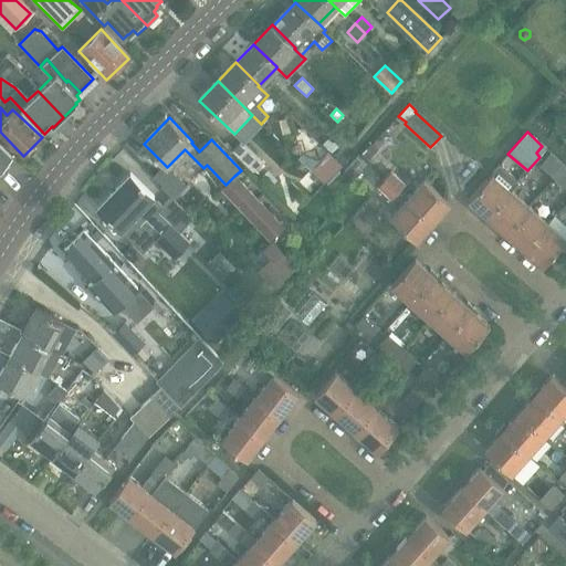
[(233,150),(253,170),(262,160),(242,142),(233,150)]
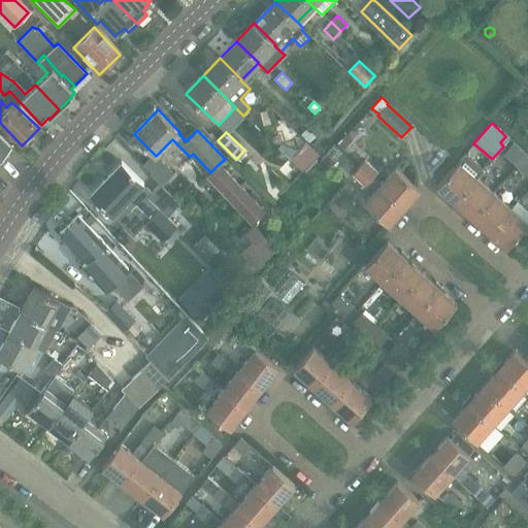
[(347,135),(338,144),(344,149),(352,139),(347,135)]
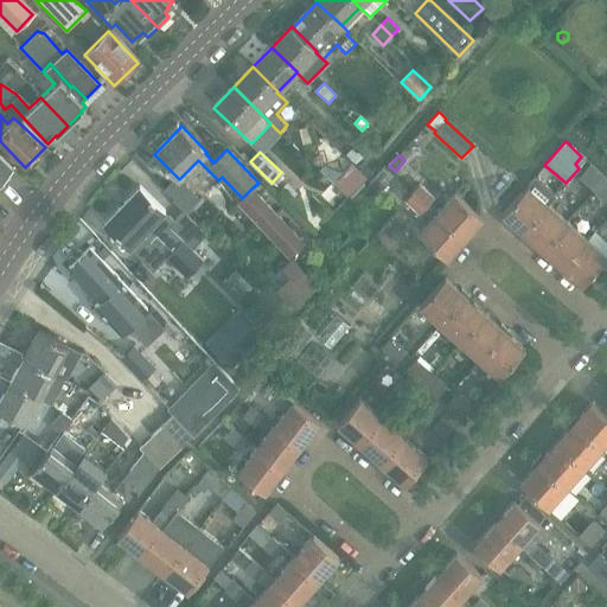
[(0,180),(11,170),(0,158),(0,180)]
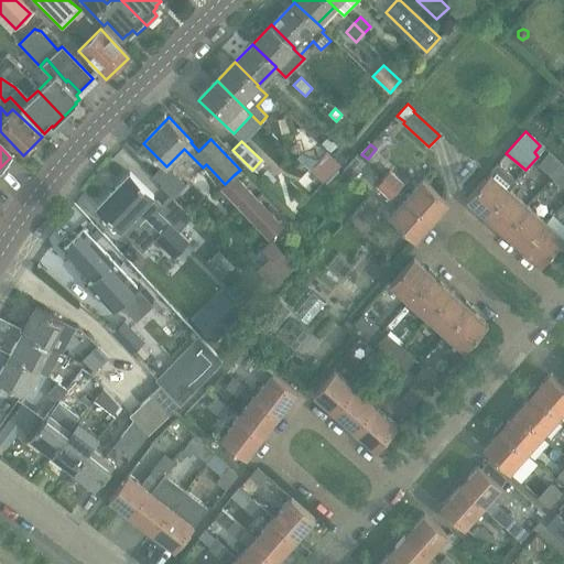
[(326,150),(308,170),(323,182),(340,162),(326,150)]
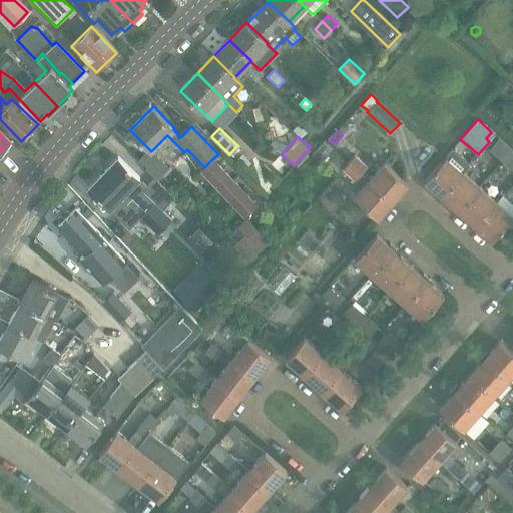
[(498,138),(489,149),(502,161),(511,150),(498,138)]
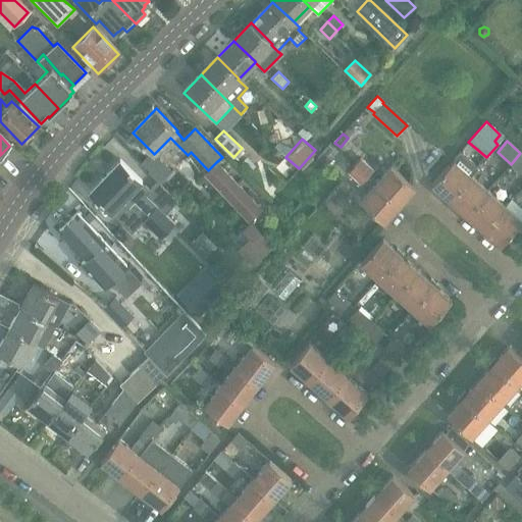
[(454,159),(431,185),(445,196),(442,197),(448,201),(449,200),(471,174),(478,166),(461,151),(454,159)]
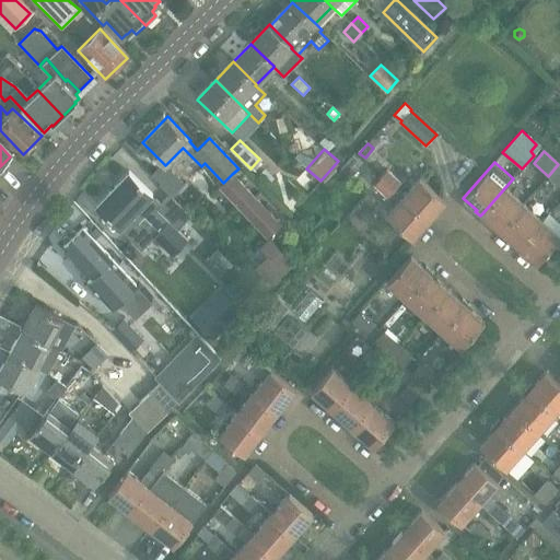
[(559,187),(559,166),(558,164),(548,176),(559,187)]
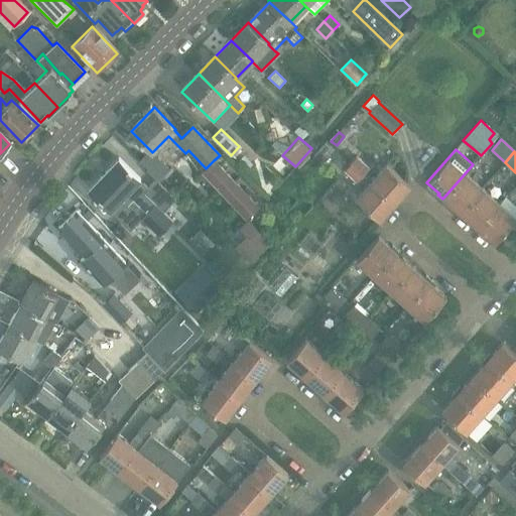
[(358,154),(350,162),(364,174),(371,167),(358,154)]
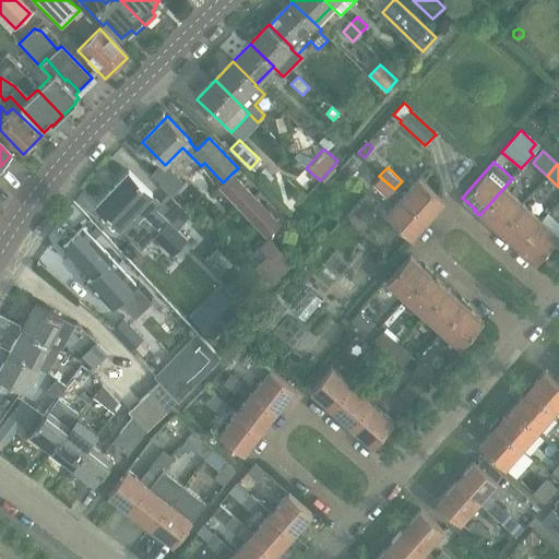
[(95,204),(95,205),(141,249),(153,237),(173,254),(188,239),(177,229),(190,215),(168,194),(161,202),(152,194),(152,193),(129,170),(128,171),(96,204),(95,204)]
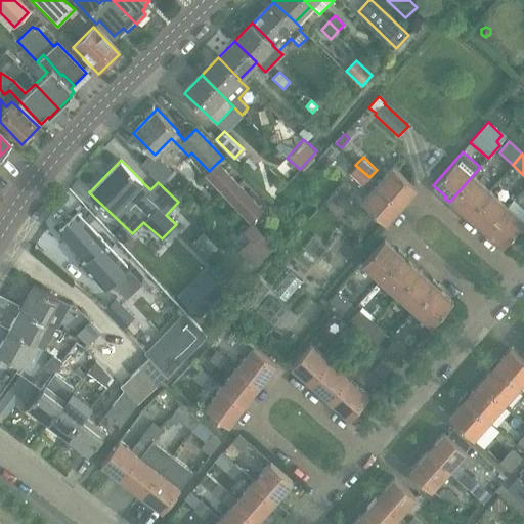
[(209,171),(205,175),(251,222),(262,211),(217,163),(209,171)]
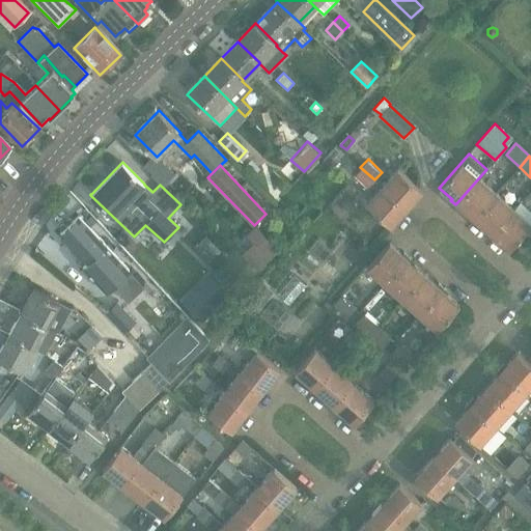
[(360,167),(354,174),(367,188),(374,179),(360,167)]
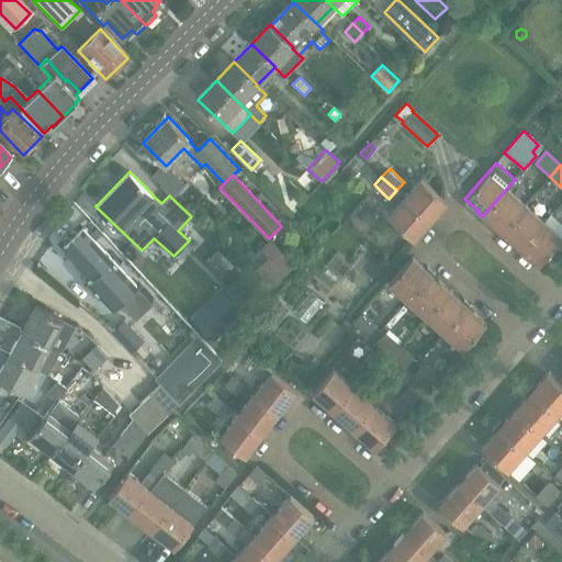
[(420,178),(404,197),(430,220),(447,201),(420,178)]
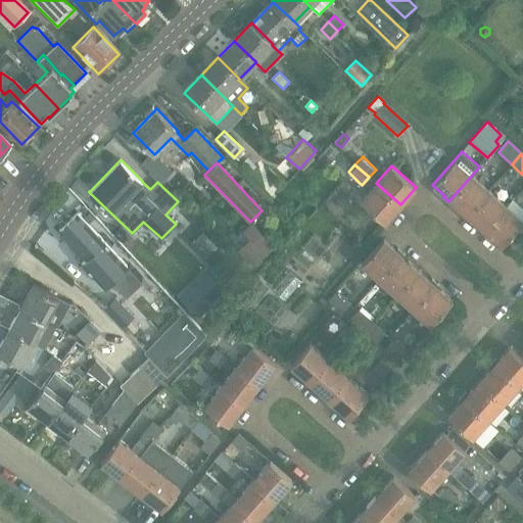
[(472,175),(449,200),(467,215),(488,190),(472,175)]
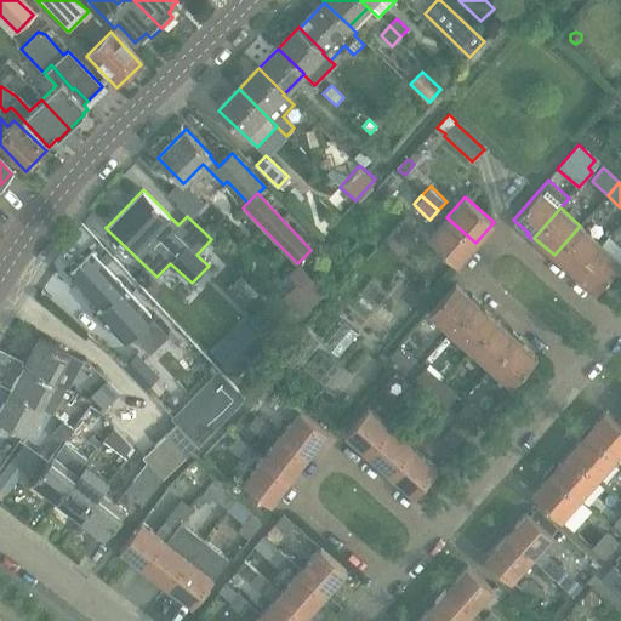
[(457,263),(476,243),(446,217),(428,238),(457,263)]
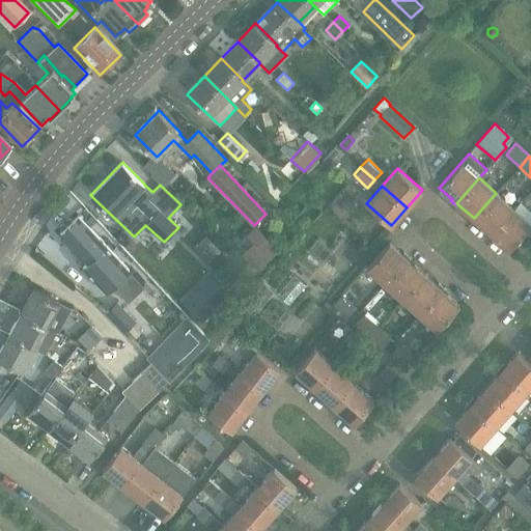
[(496,193),(474,218),(491,233),(513,207),(496,193)]
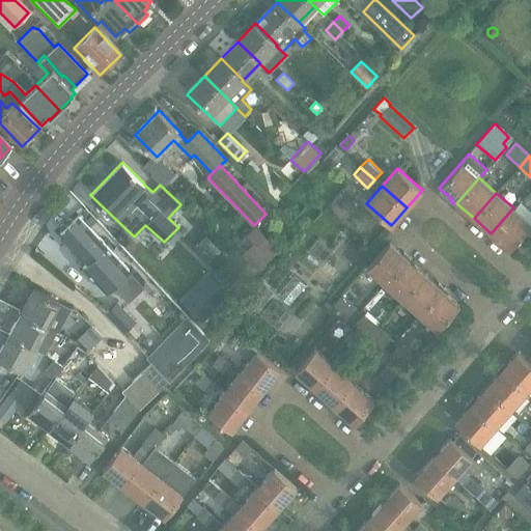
[(513,207),(491,233),(508,249),(530,223),(513,207)]
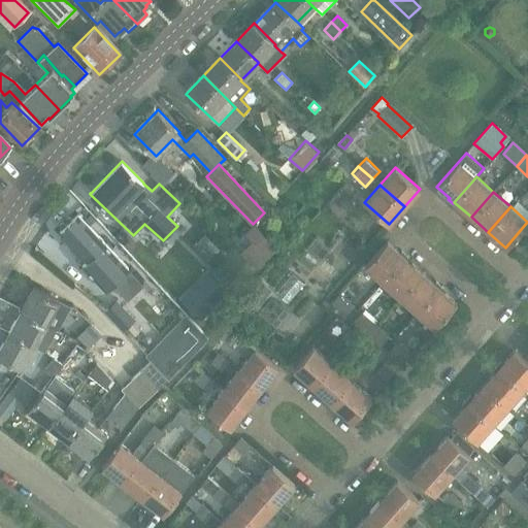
[(105,289),(129,268),(78,215),(60,232),(87,261),(83,264),(105,289)]
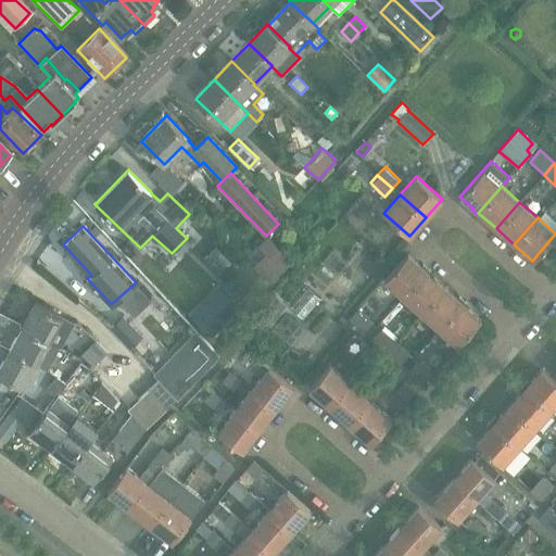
[(265,255),(254,264),(270,281),(290,262),(267,238),(257,247),(265,255)]
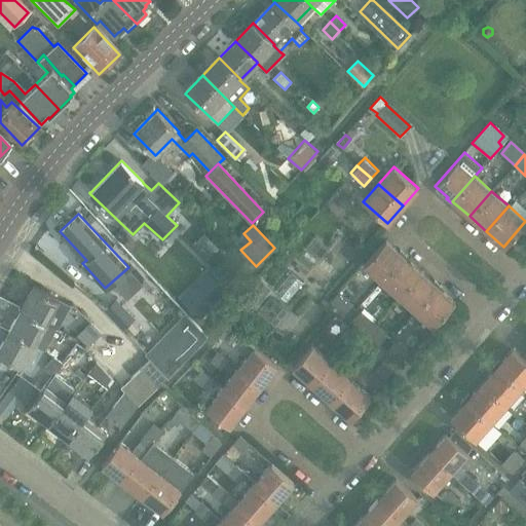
[(364,265),(381,280),(404,256),(386,240),(364,265)]
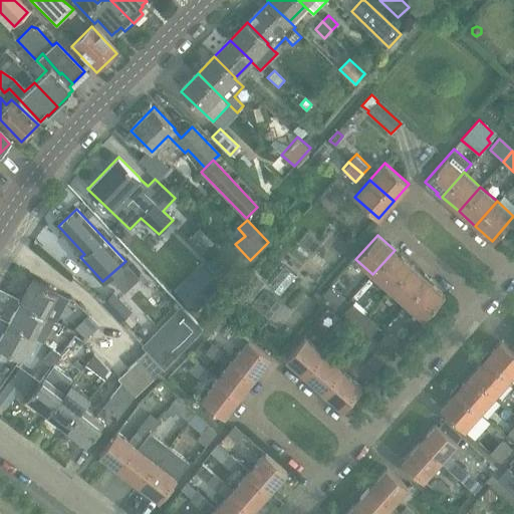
[(411,264),(395,250),(372,274),(389,289),(411,264)]
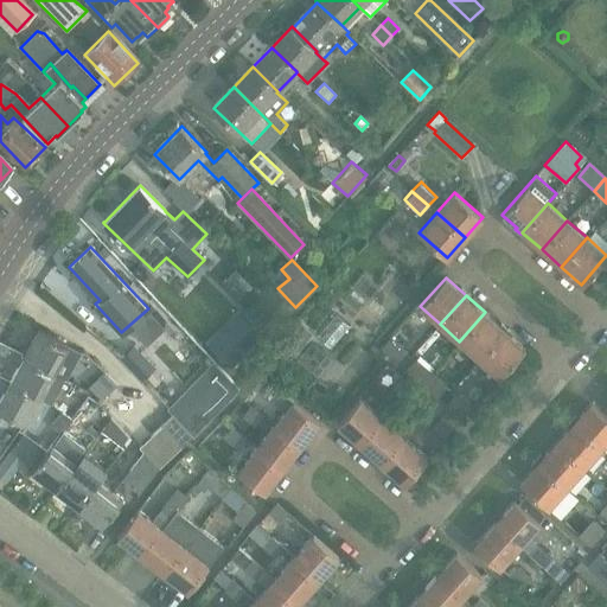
[(459,342),(479,359),(505,330),(485,312),(459,342)]
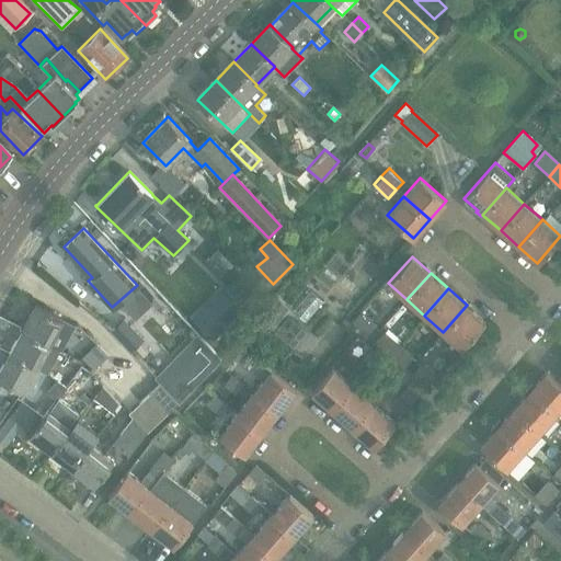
[(222,290),(195,319),(214,336),(241,308),(222,290)]
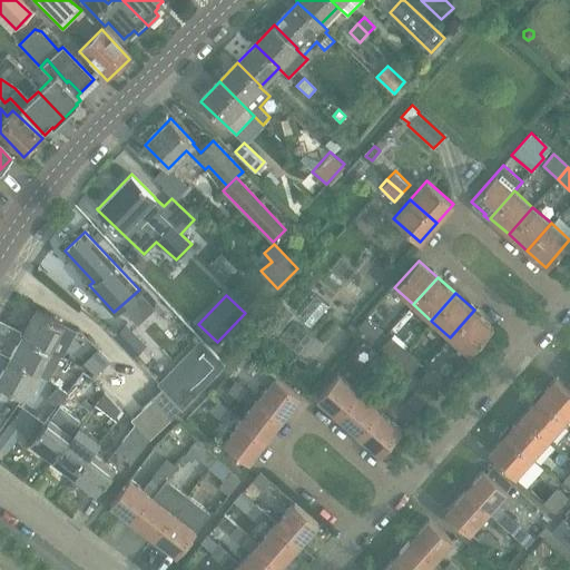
[(305,311),(318,316),(324,303),(311,297),(305,311)]
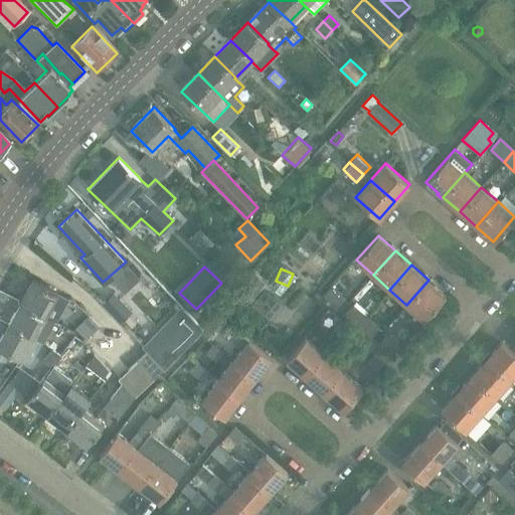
[(68,299),(32,280),(20,302),(45,315),(51,305),(61,311),(68,299)]
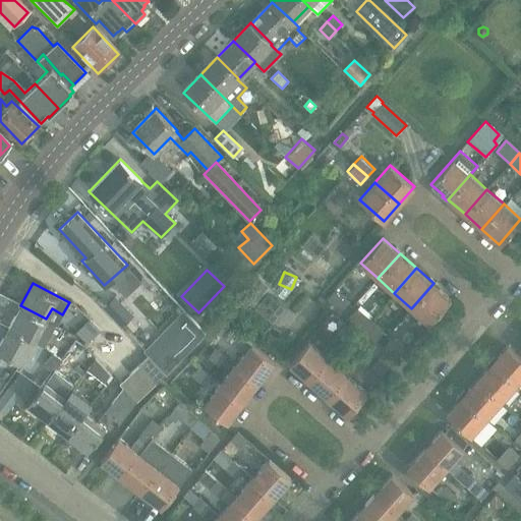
[(428,324),(451,298),(433,283),(411,308),(428,324)]
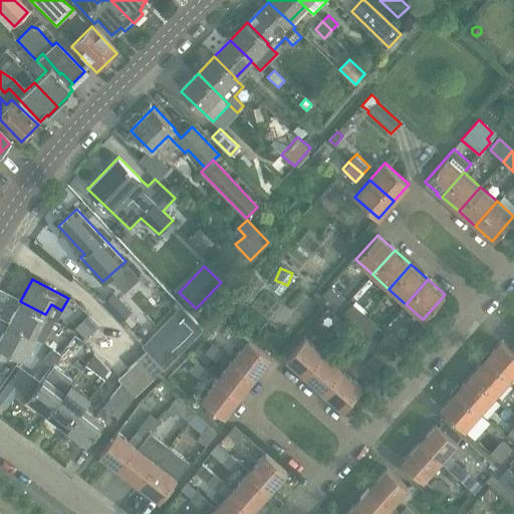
[(241,284),(236,290),(247,300),(253,293),(241,284)]
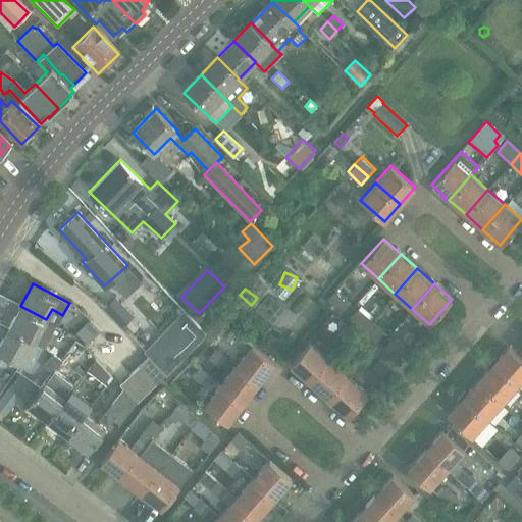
[(351,302),(337,290),(327,301),(341,313),(351,302)]
